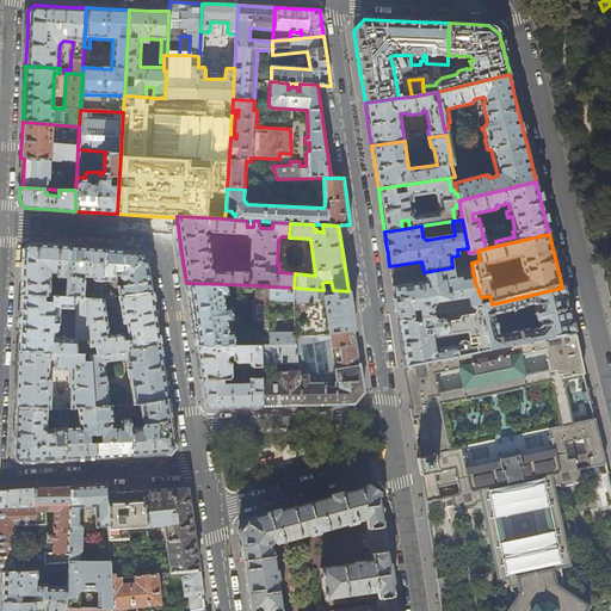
[(57,278),(67,278),(69,246),(50,245),(37,244),(30,244),(23,250),(22,270),(20,295),(66,295),(67,290),(51,290),(51,292),(50,292),(50,285),(49,285),(50,273),(59,273),(57,278)]
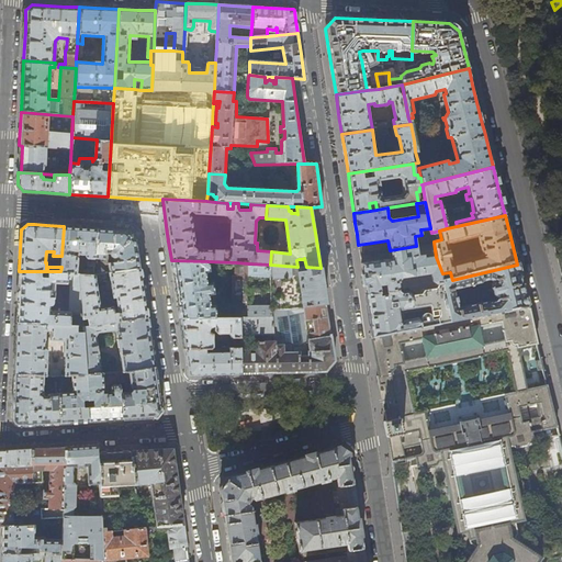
[(85,269),(85,274),(93,274),(94,262),(94,259),(97,228),(80,227),(64,226),(62,256),(62,267),(60,271),(77,273),(78,258),(76,256),(74,256),(74,250),(79,251),(81,255),(86,255),(86,256),(89,258),(88,269),(85,269)]
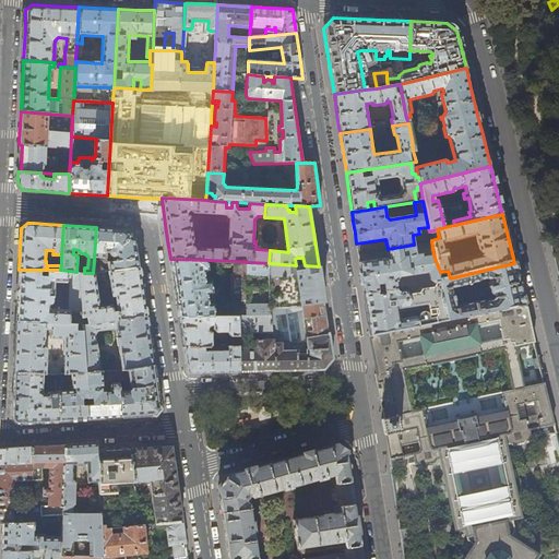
[(125,229),(96,227),(94,258),(104,258),(104,252),(105,252),(108,252),(109,253),(110,254),(111,256),(113,256),(114,257),(114,261),(108,262),(109,271),(139,266),(135,247),(134,238),(125,229)]
